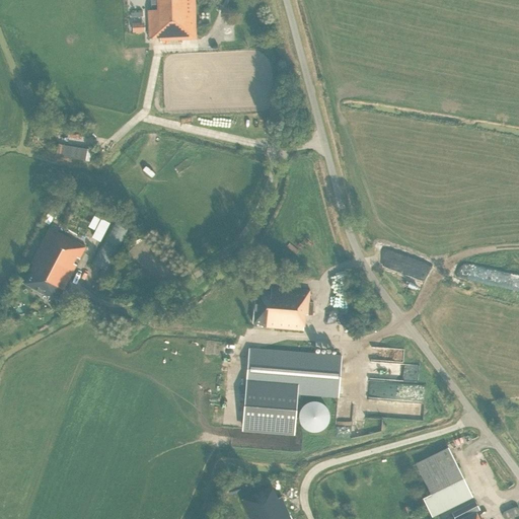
[(149,33),(149,39),(159,39),(159,41),(196,40),(194,0),(147,0),(148,6),(139,6),(139,34),(149,33)]
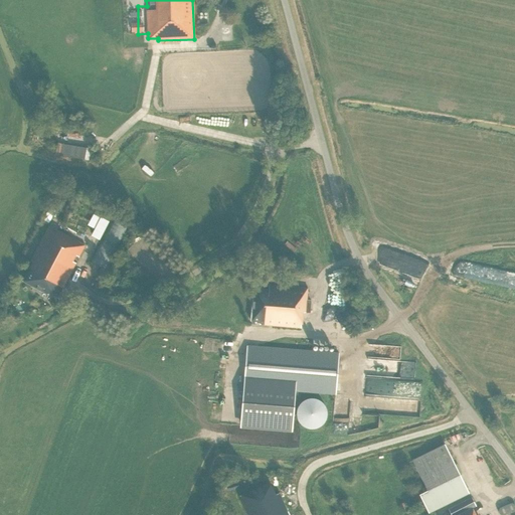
[(56,155),(91,161),(93,149),(58,143),(56,155)]
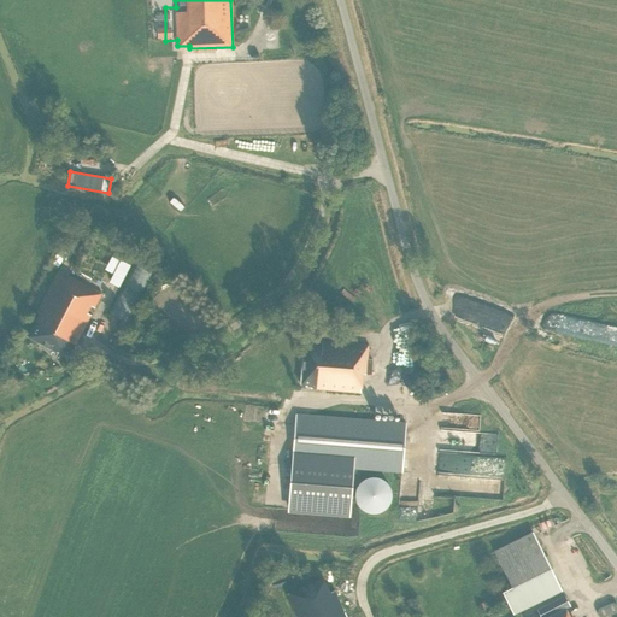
[(180,193),(176,198),(186,205),(189,200),(180,193)]
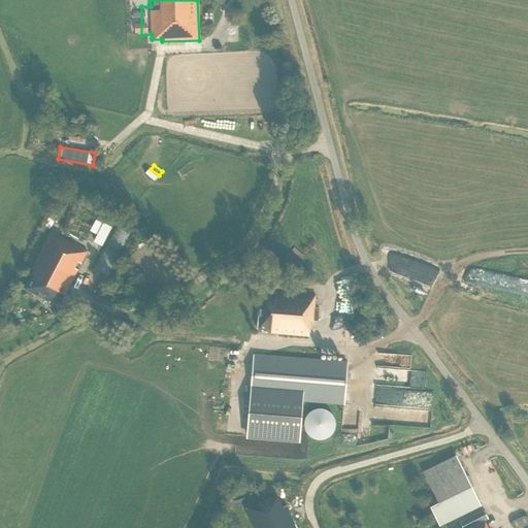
[(150,169),(146,173),(155,180),(159,177),(150,169)]
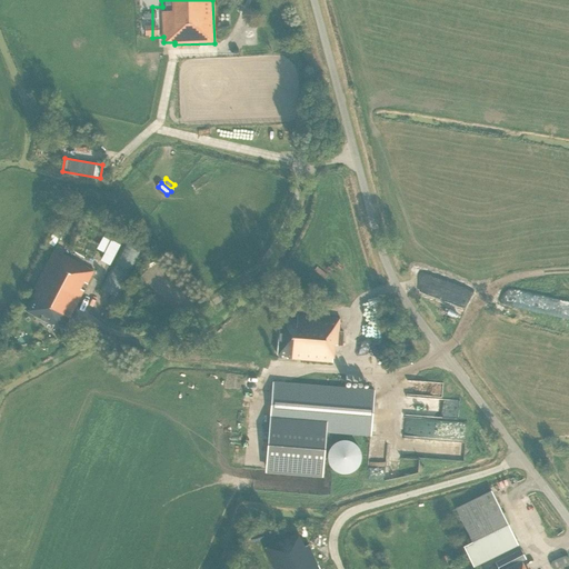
[(125,236),(109,228),(103,237),(120,246),(125,236)]
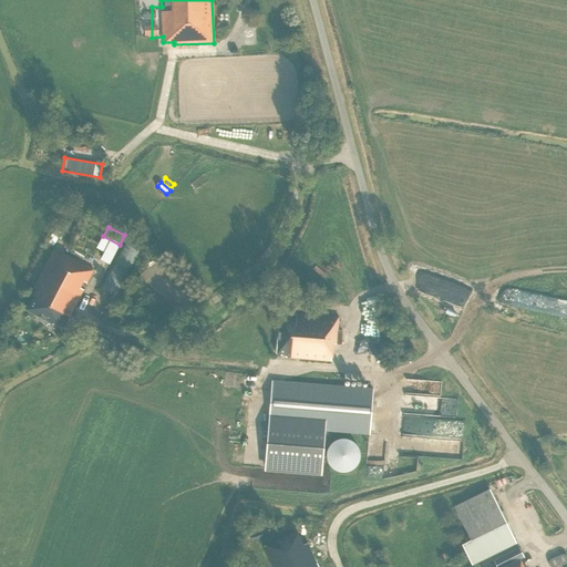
[(116,296),(138,250),(123,243),(101,288),(116,296)]
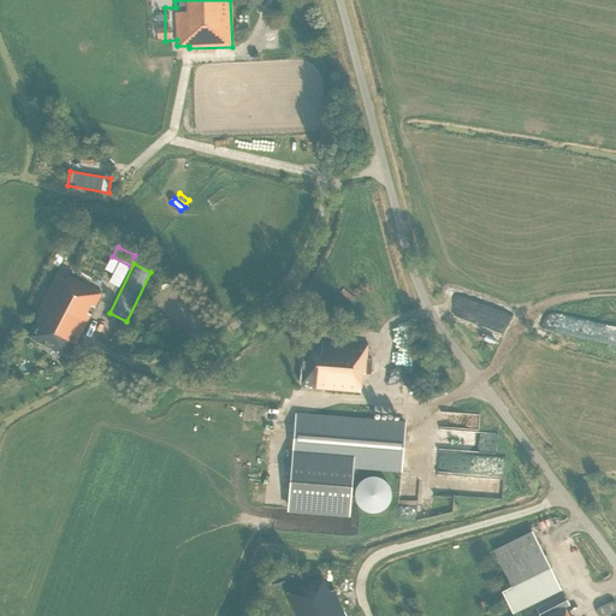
[(40,314),(28,336),(58,353),(58,351),(67,356),(90,315),(87,313),(90,306),(94,308),(101,294),(65,274),(66,271),(61,267),(59,271),(36,312),(40,314)]
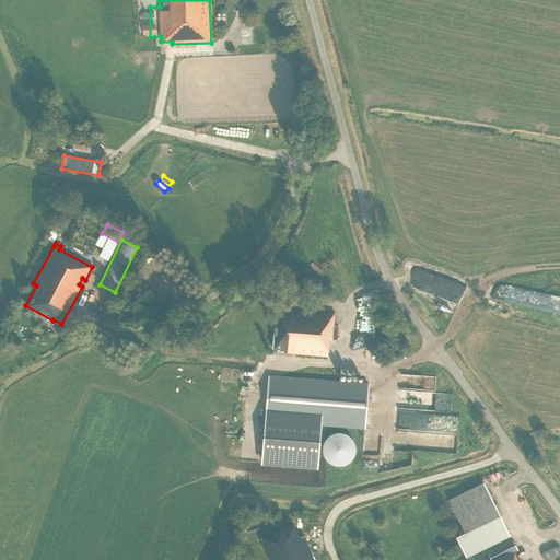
[(317,308),(318,299),(305,298),(305,296),(292,295),(291,306),(305,307),(317,308)]
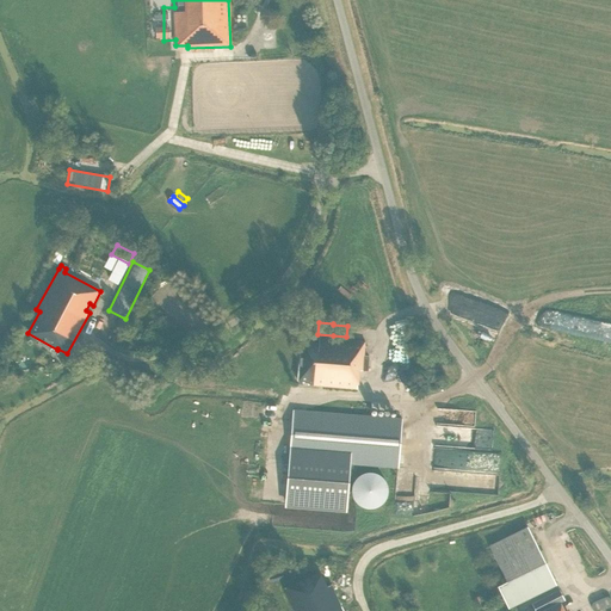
[(364,356),(365,341),(319,338),(319,343),(301,341),(297,381),(310,382),(310,386),(357,389),(357,384),(358,386),(359,371),(368,371),(369,356),(364,356)]
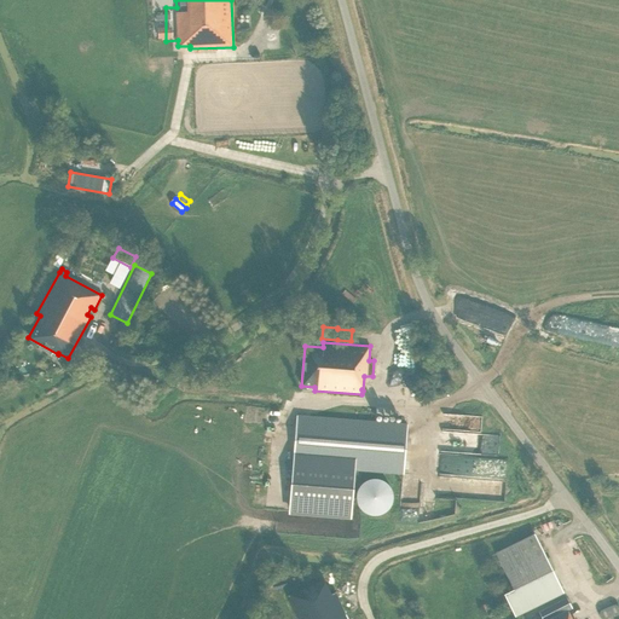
[(156,381),(145,376),(142,383),(152,389),(156,381)]
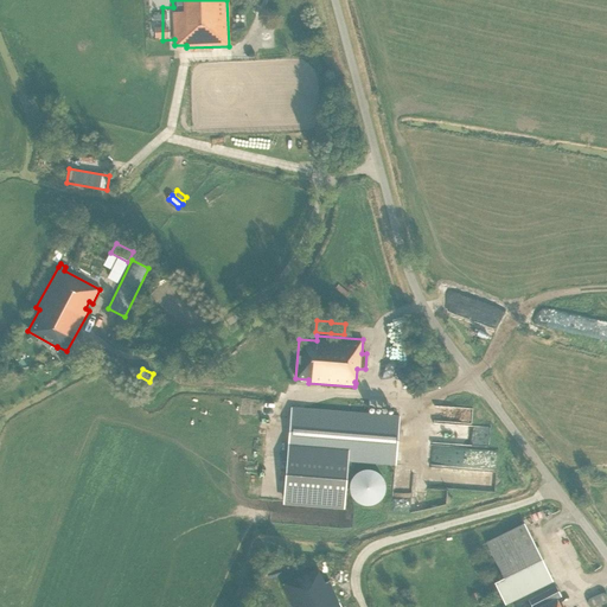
[(398,416),(292,408),(282,505),(345,510),(349,460),(395,464),(398,416)]
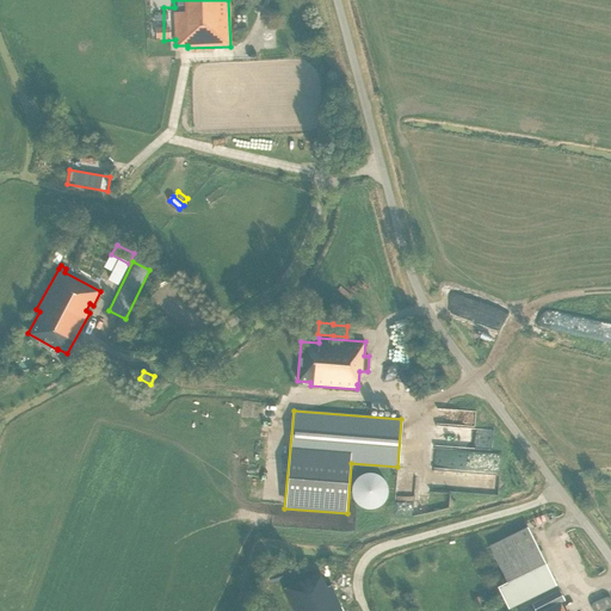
[(434,446),(434,468),(499,470),(500,449),(434,446)]
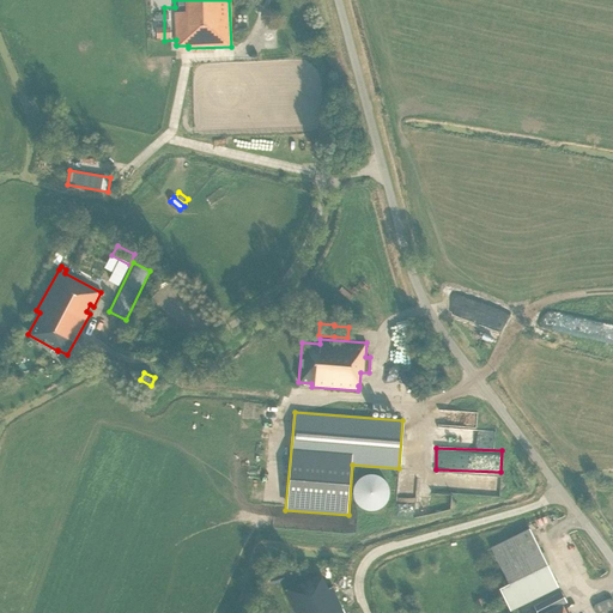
[(369,513),(375,511),(380,510),(384,505),(388,501),(389,495),(389,489),(387,484),(382,479),(377,475),(371,474),(365,474),(360,477),(356,480),(352,486),(351,492),(351,498),(353,503),(358,508),(363,511),(369,513)]
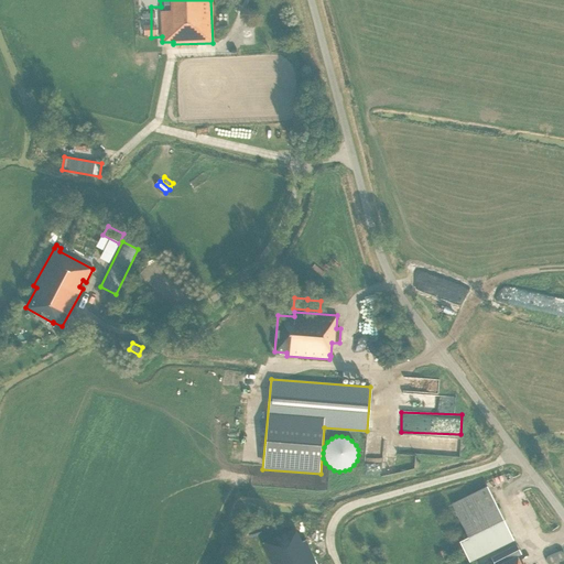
[(513,541),(507,527),(487,487),(452,505),(468,538),(459,541),(469,562),(513,541)]
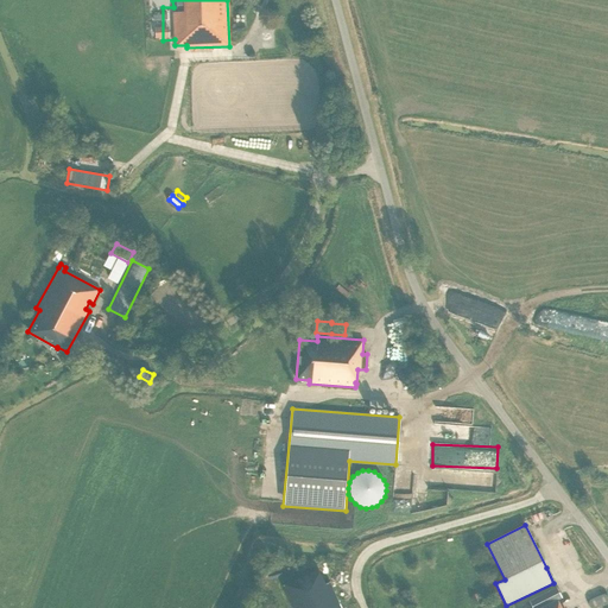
[(339,607),(337,605),(340,603),(330,584),(325,587),(318,570),(282,587),(291,607),(339,607)]
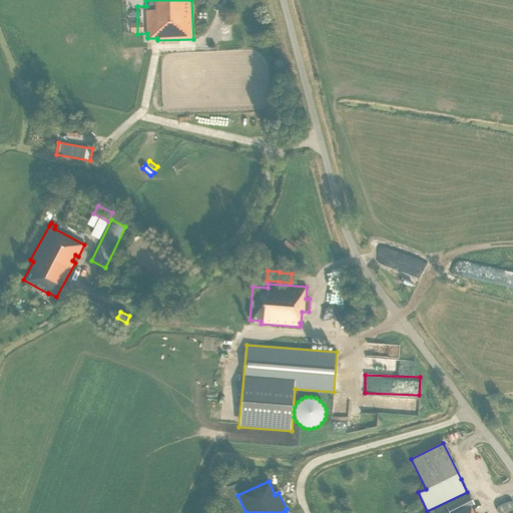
[(473,512),(470,506),(474,504),(470,496),(447,507),(449,512),(473,512)]
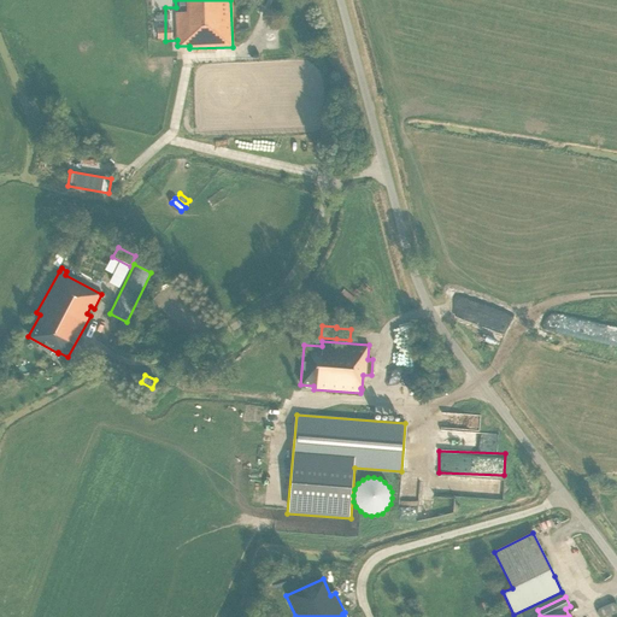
[(604,616),(616,612),(616,611),(616,610),(616,605),(616,604),(615,603),(613,603),(612,603),(599,607),(599,609),(598,609),(598,610),(597,611),(597,612),(597,613),(597,615),(598,615),(598,616),(599,616),(604,616)]
